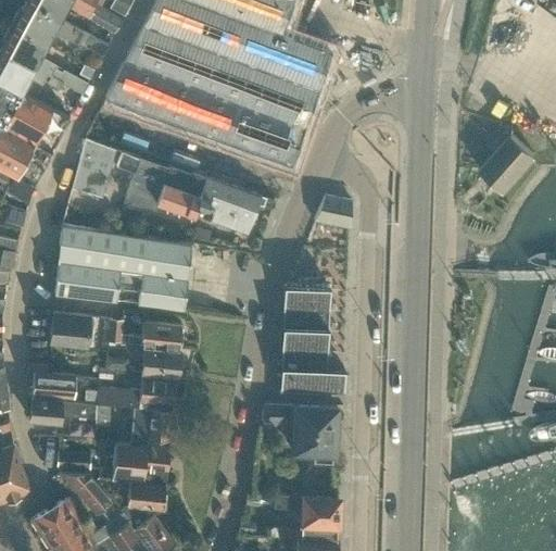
[(77,0),(27,0),(25,5),(59,23),(65,9),(87,21),(93,9),(77,0)]
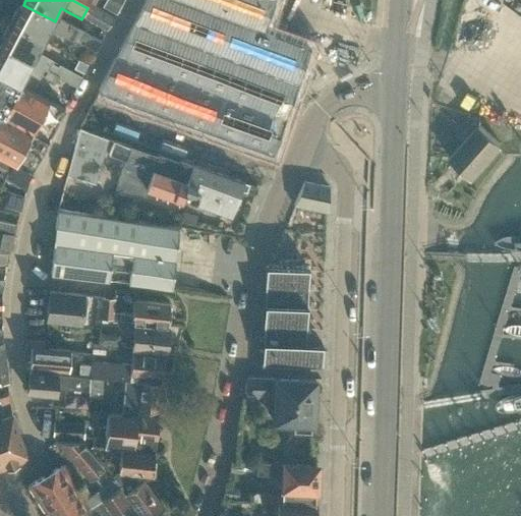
[(148,0),(98,94),(273,156),(309,50),(262,33),(272,0),(148,0)]
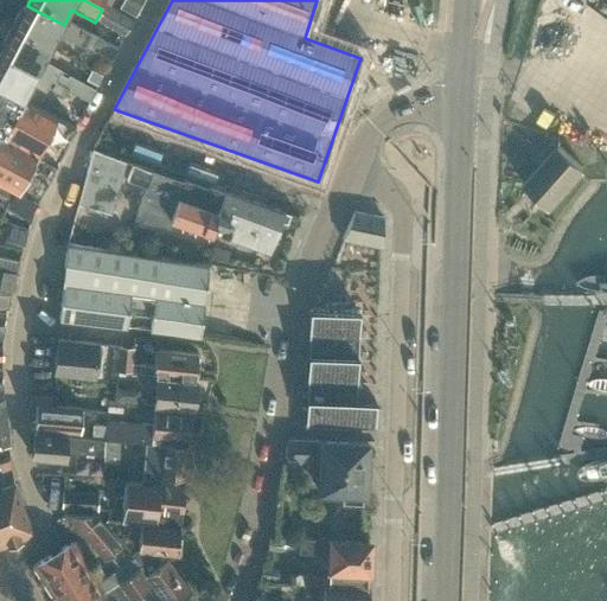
[(146,0),(127,0),(120,13),(135,21),(146,0)]
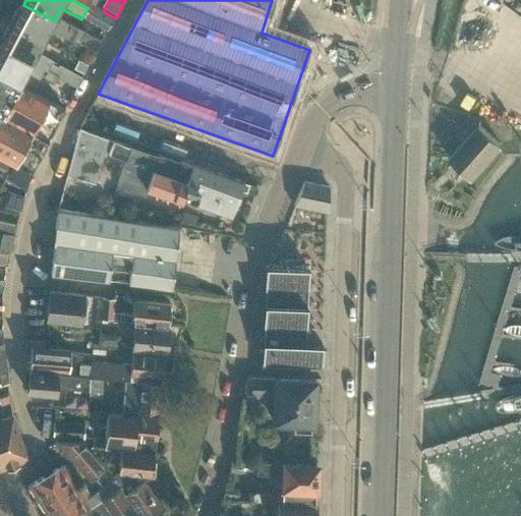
[(55,21),(23,5),(19,12),(18,11),(10,26),(43,45),(49,33),(74,46),(75,45),(96,56),(101,46),(80,35),(55,21)]
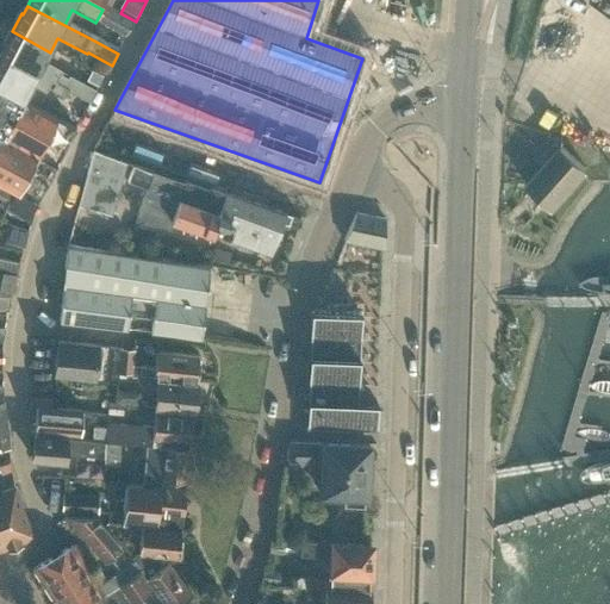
[(104,10),(95,24),(125,41),(134,26),(104,10)]
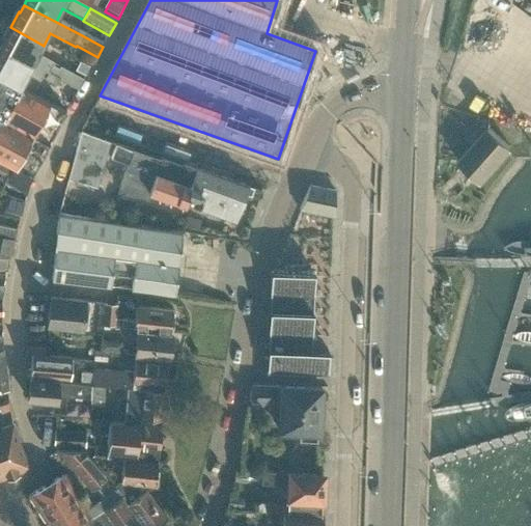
[(10,27),(2,43),(4,44),(0,51),(0,52),(30,68),(60,84),(60,83),(78,92),(83,83),(60,72),(62,68),(55,64),(54,66),(36,58),(44,46),(10,27)]
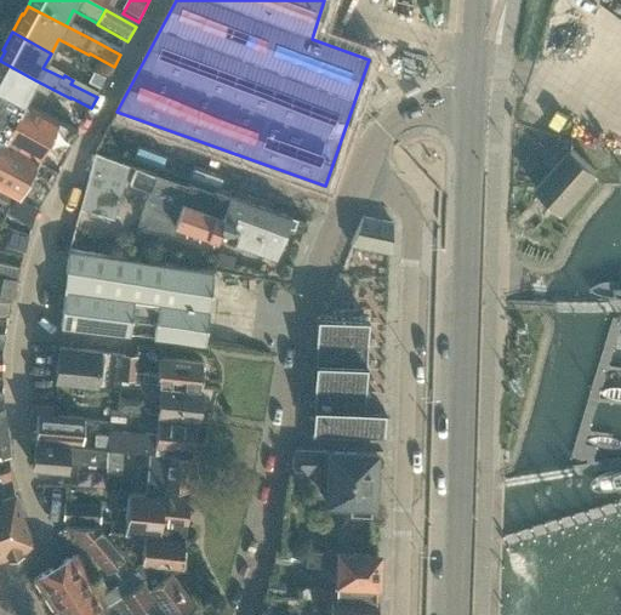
[(0,61),(0,94),(22,106),(30,90),(46,98),(49,92),(53,95),(52,97),(67,104),(70,98),(35,80),(0,61)]
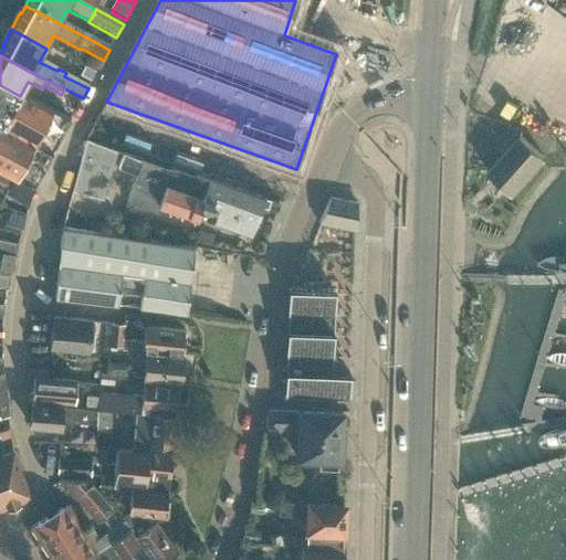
[(70,124),(20,96),(0,85),(0,128),(52,157),(70,124)]
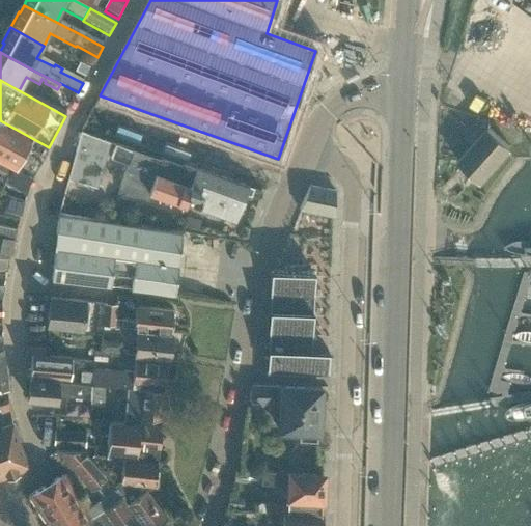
[(0,120),(0,166),(8,171),(5,178),(2,186),(26,197),(32,180),(40,164),(49,147),(0,120)]
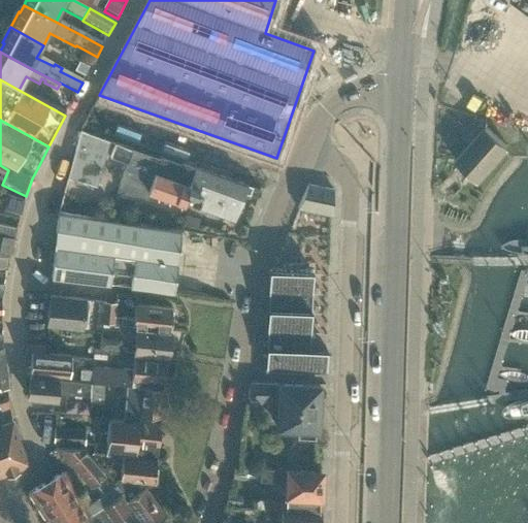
[(456,165),(476,185),(506,151),(486,132),(456,165)]
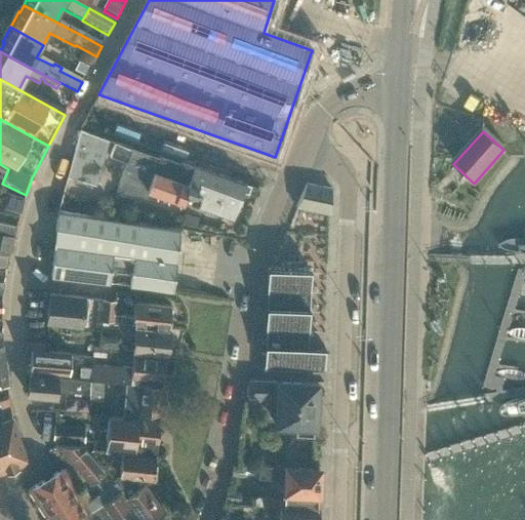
[(108,144),(79,133),(67,182),(95,188),(108,144)]
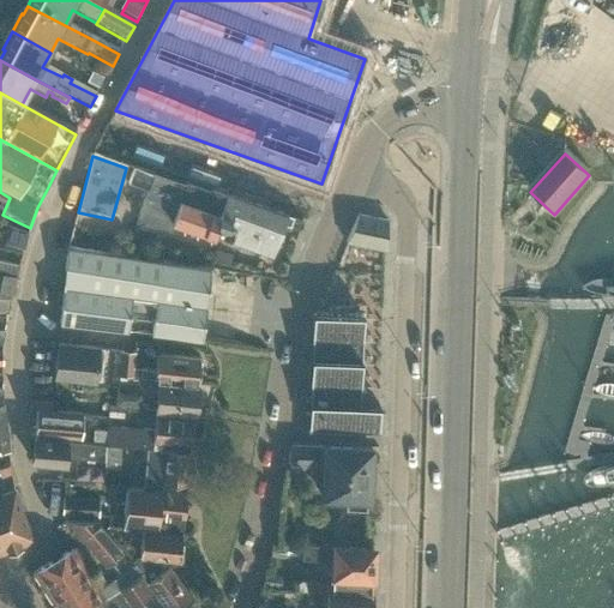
[(152,176),(134,170),(128,187),(148,193),(152,176)]
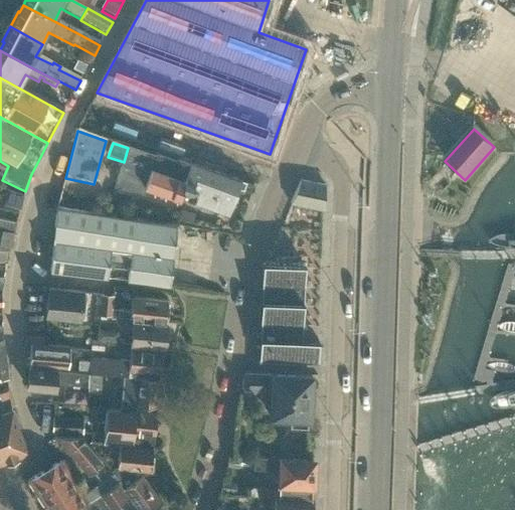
[(124,162),(117,180),(115,187),(143,197),(145,190),(178,201),(181,190),(190,193),(192,186),(184,183),(189,166),(177,162),(176,164),(155,157),(155,158),(128,148),(124,162)]
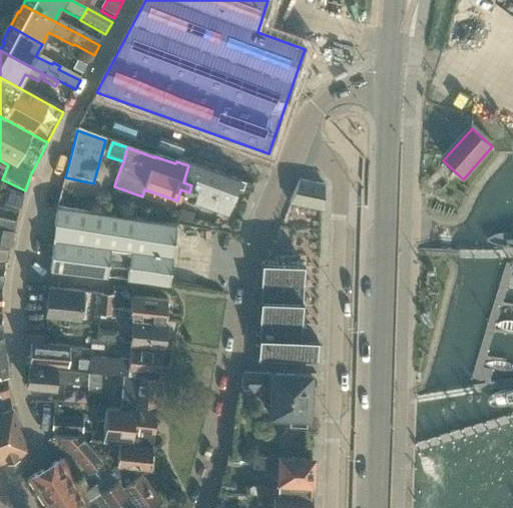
[(0,160),(0,170),(5,172),(8,165),(0,160)]
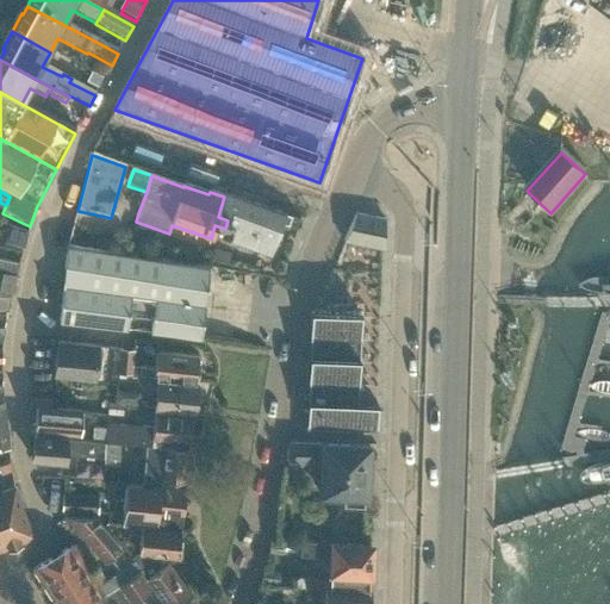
[(273,246),(234,232),(243,204),(224,197),(218,217),(228,220),(225,229),(228,229),(225,235),(231,236),(229,244),(268,257),(273,246)]
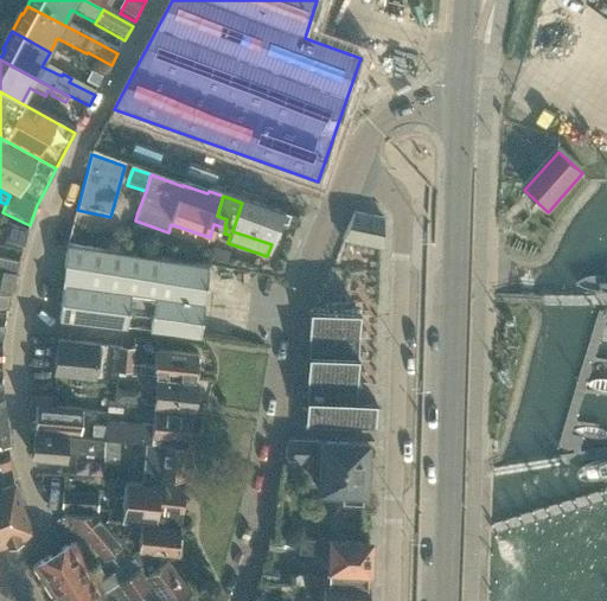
[(278,225),(286,229),(289,219),(242,203),(232,231),(272,244),(278,225)]
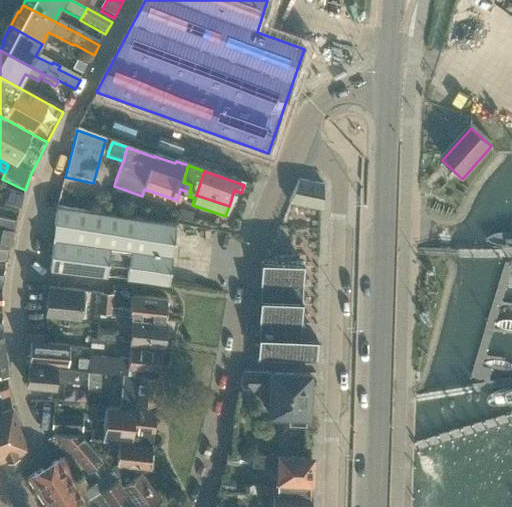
[(324,189),(299,184),(289,206),(323,213),(324,189)]
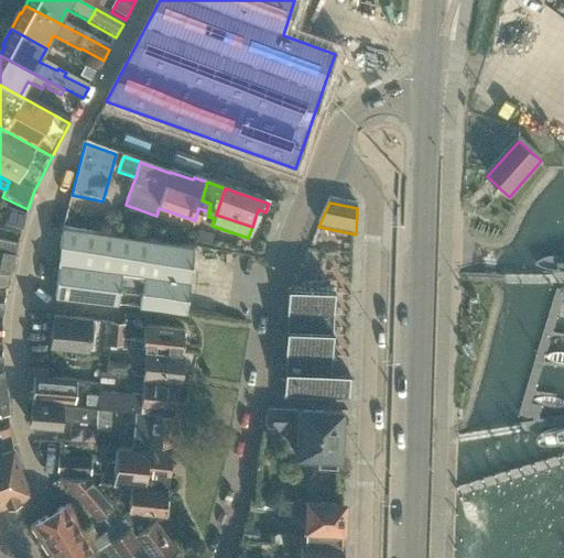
[(210,211),(208,211),(198,208),(195,220),(212,226),(214,218),(208,217),(210,211)]
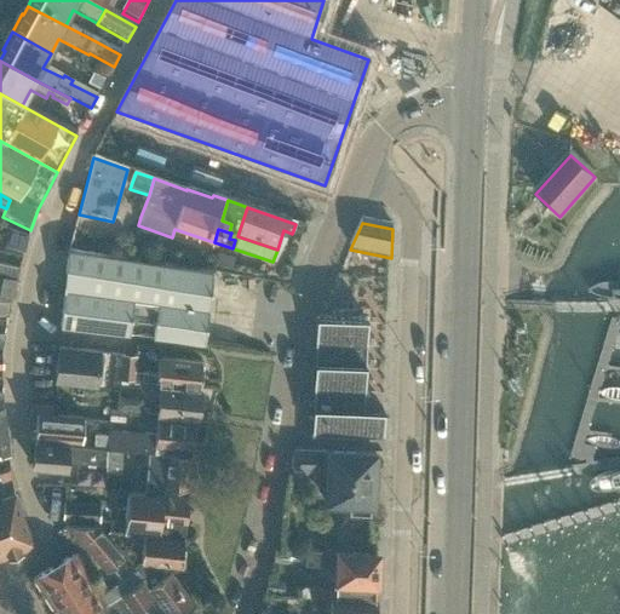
[(29,239),(9,233),(3,248),(26,253),(29,239)]
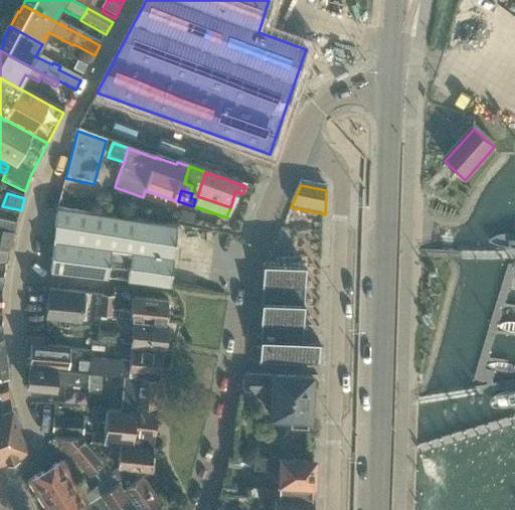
[(169,290),(175,226),(56,212),(50,276),(108,282),(110,261),(132,264),(130,285),(169,290)]
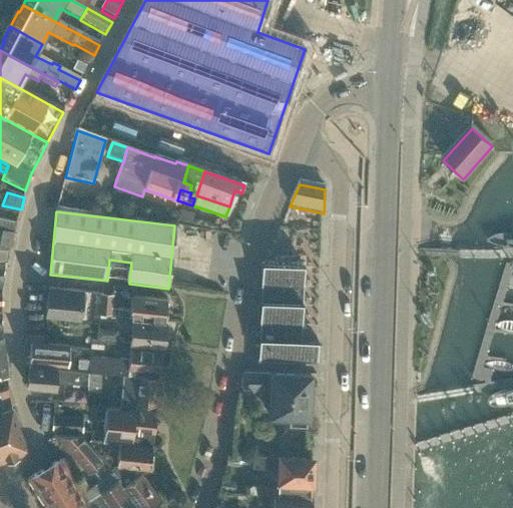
[(0,231),(14,234),(16,224),(0,220),(0,231)]
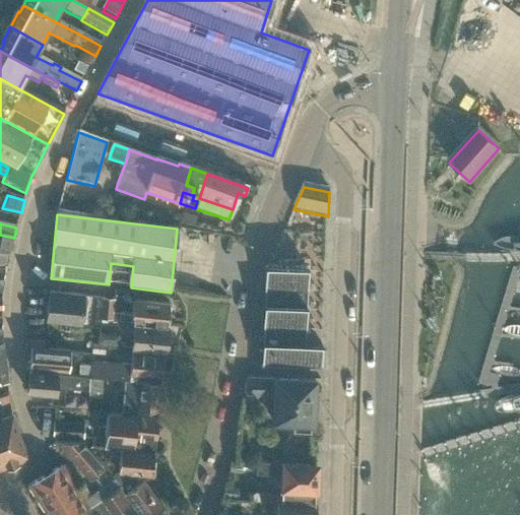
[(0,256),(9,257),(14,238),(0,235),(0,243),(1,243),(0,250),(0,256)]
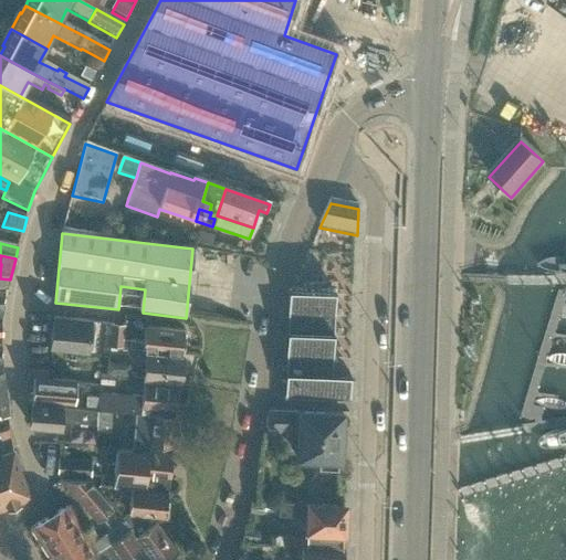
[(10,280),(0,278),(0,292),(7,293),(10,280)]
